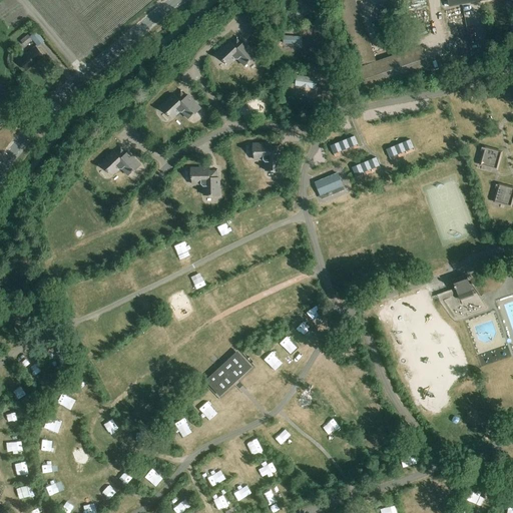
[(44,41),(37,32),(30,37),(37,46),(44,41)]
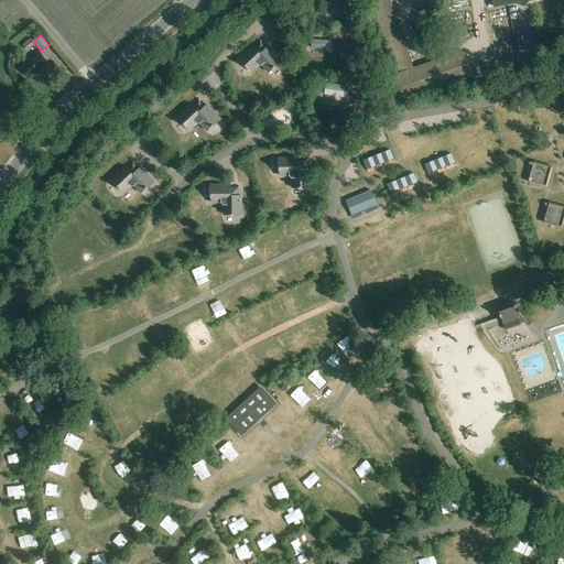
[(23,46),(28,52),(35,45),(31,40),(23,46)]
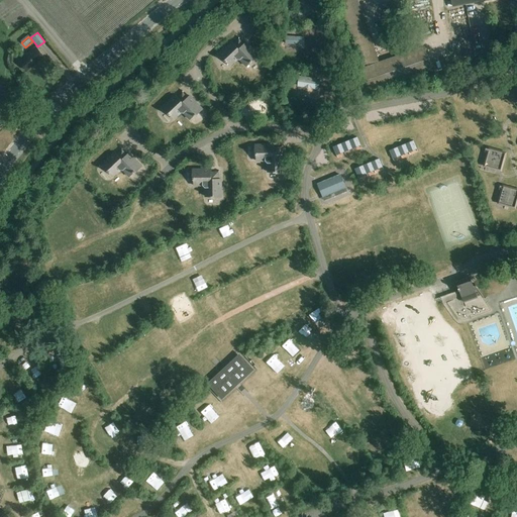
[(304,45),(304,37),(286,36),(285,44),(304,45)]
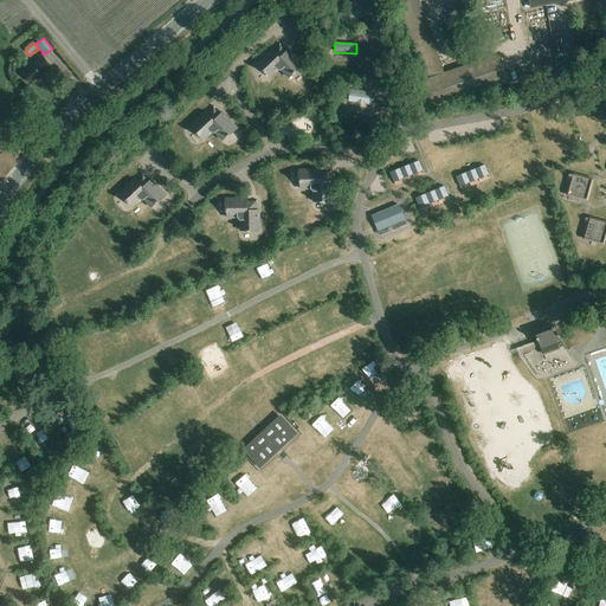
[(284,65),(279,70),(289,79),(292,75),(294,76),(303,66),(289,51),(287,53),(281,47),(274,53),(284,65)]
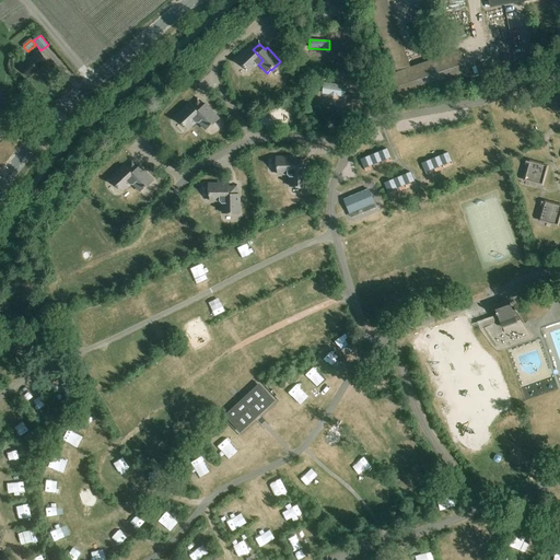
[(249,72),(258,65),(263,60),(253,49),(251,47),(236,60),(245,69),(246,68),(249,72)]
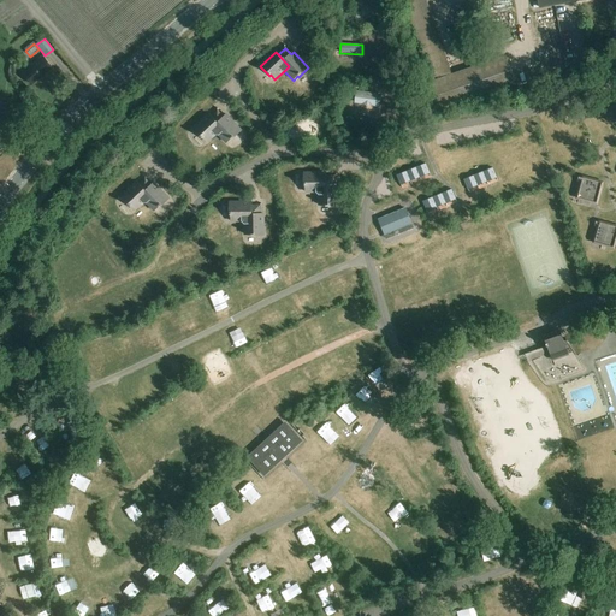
[(22,72),(33,86),(53,69),(42,57),(22,72)]
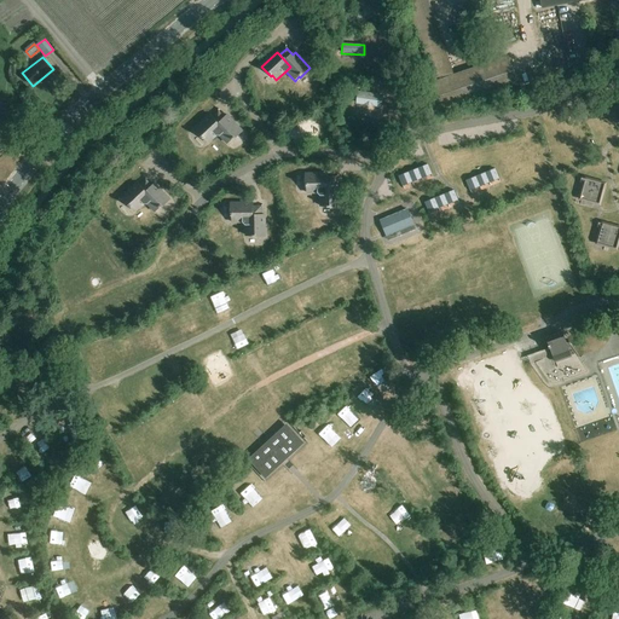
[(381,109),(383,96),(358,92),(356,105),(364,106),(363,108),(374,110),(374,108),(381,109)]
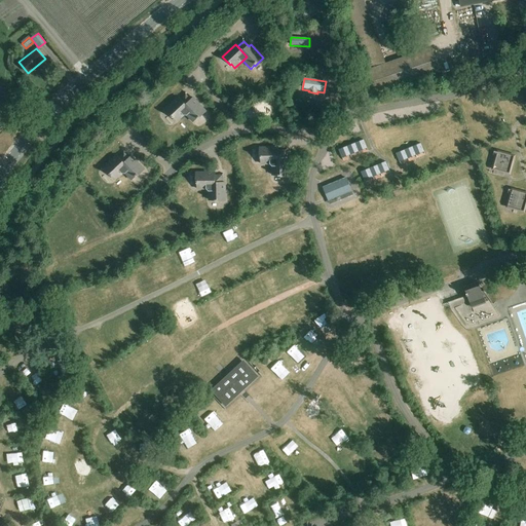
[(185,115),(193,122),(197,119),(197,120),(205,112),(193,99),(191,101),(186,96),(180,101),(190,110),(185,115)]
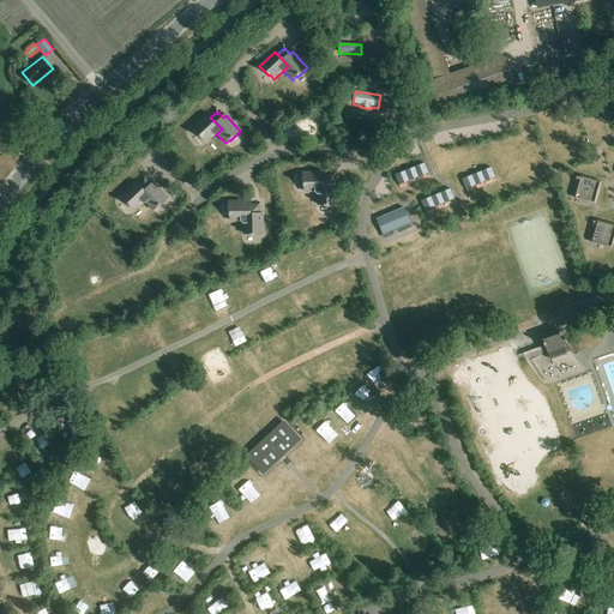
[(206,143),(216,134),(222,128),(210,118),(208,115),(192,130),(202,139),(203,138),(206,143)]
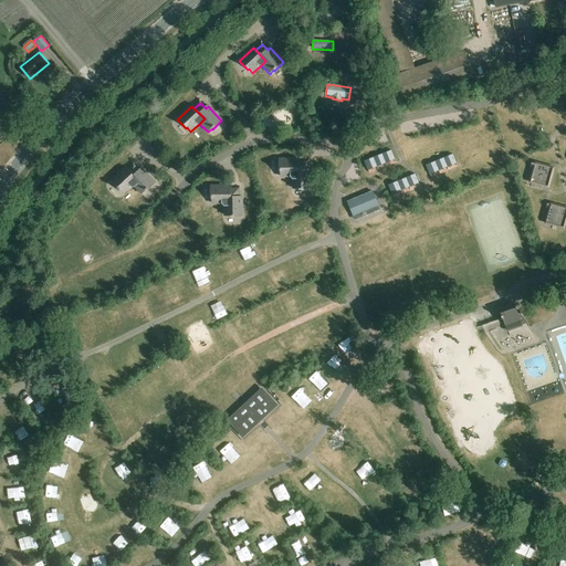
[(368,170),(395,160),(390,150),(364,161),(368,170)]
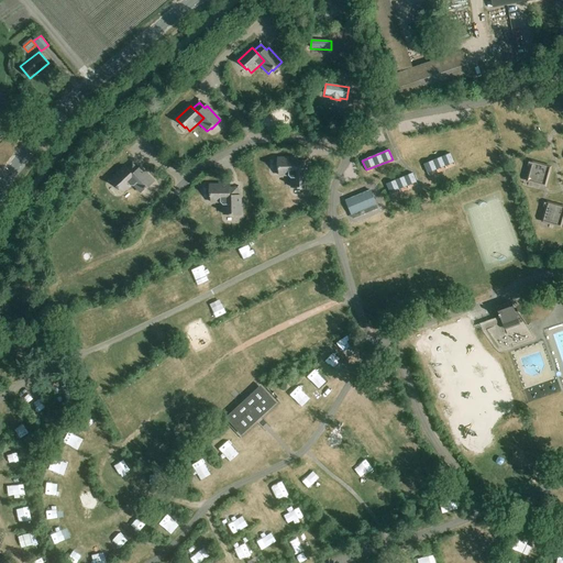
[(454,163),(450,154),(423,165),(428,174),(454,163)]
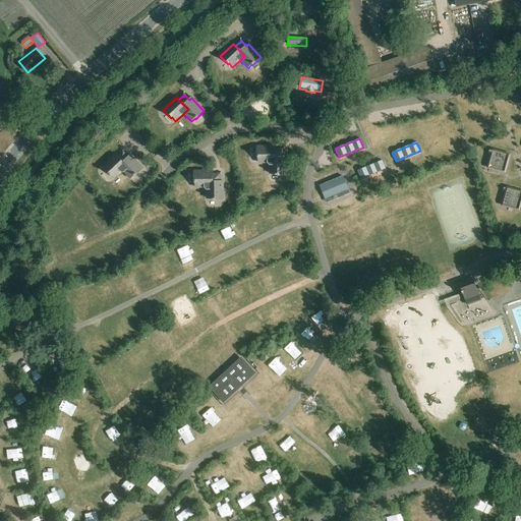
[(258,164),(270,163),(276,163),(276,150),(276,147),(257,147),(257,158),(258,158),(258,164)]
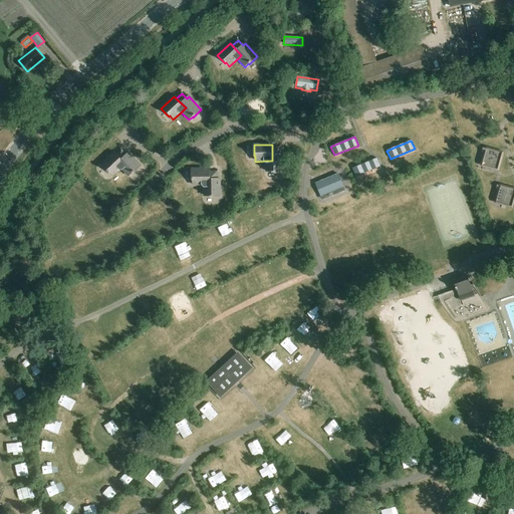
[(499,172),(504,152),(485,147),(480,167),(499,172)]
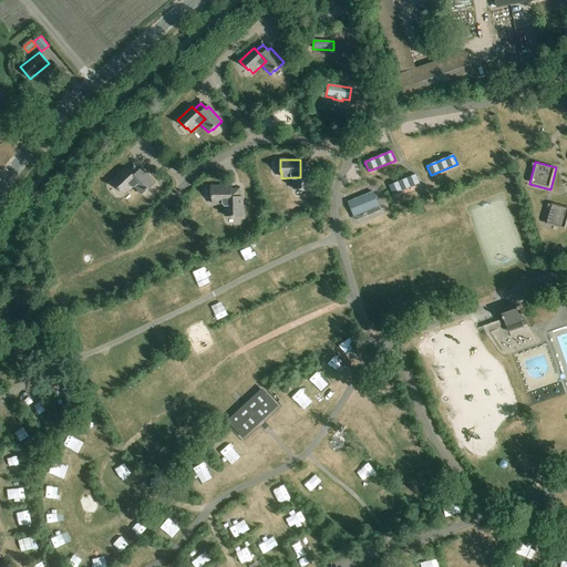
[(294,177),(294,189),(299,189),(299,191),(311,191),(311,171),(308,171),(308,163),(300,163),(300,177),(294,177)]
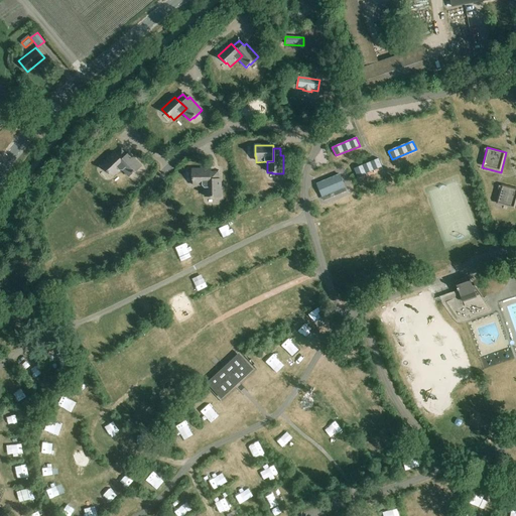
[(126,165),(121,169),(129,177),(133,173),(133,174),(141,167),(129,154),(127,156),(122,151),(116,155),(126,165)]
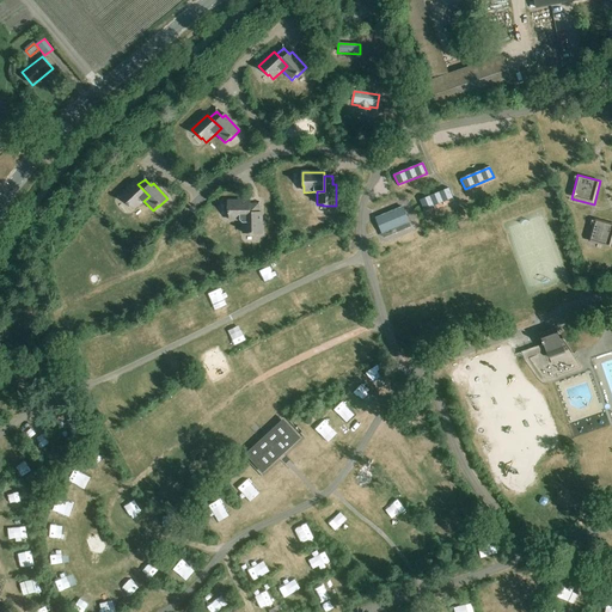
[(134,210),(144,201),(150,196),(138,184),(135,182),(120,197),(129,206),(130,206),(134,210)]
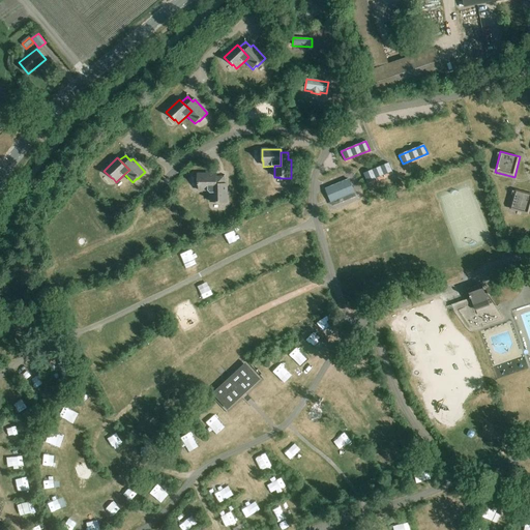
[(392,172),(388,164),(363,174),(367,182),(392,172)]
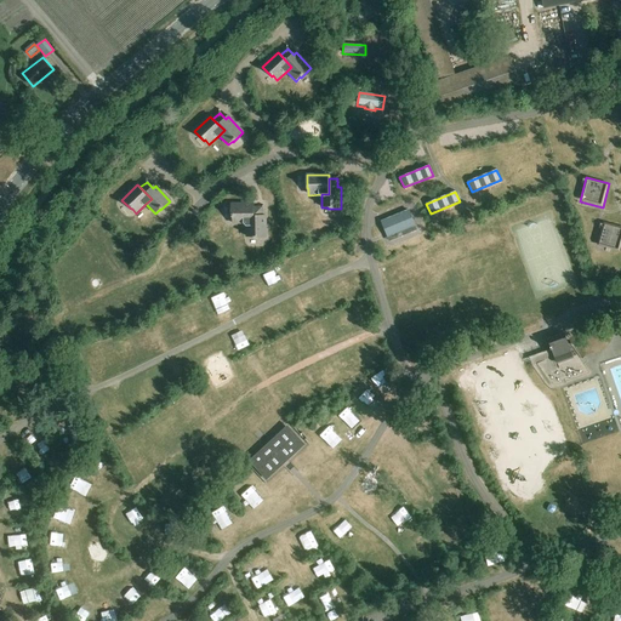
[(233,224),(246,224),(254,224),(254,209),(254,205),(232,205),(232,217),(233,217),(233,224)]
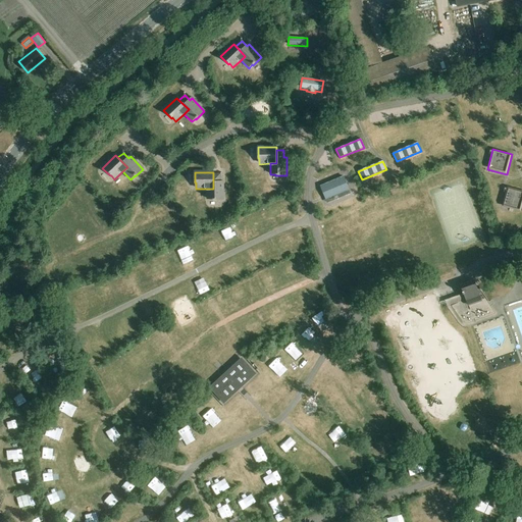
[(213,189),(207,189),(207,200),(212,200),(212,201),(223,201),(223,183),(220,183),(220,174),(213,175),(213,189)]
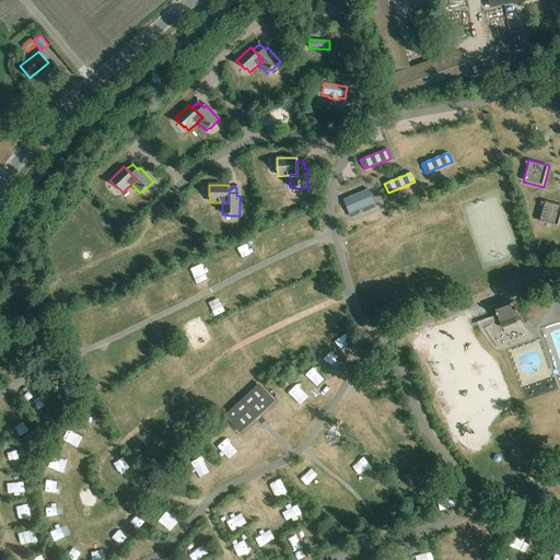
[(374,205),(369,189),(348,198),(353,212),(374,205)]
